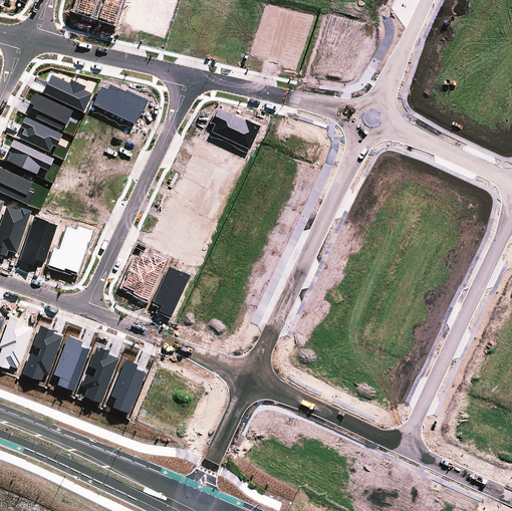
[(79,0),(77,7),(80,8),(78,14),(110,24),(112,19),(116,20),(122,0),(79,0)]
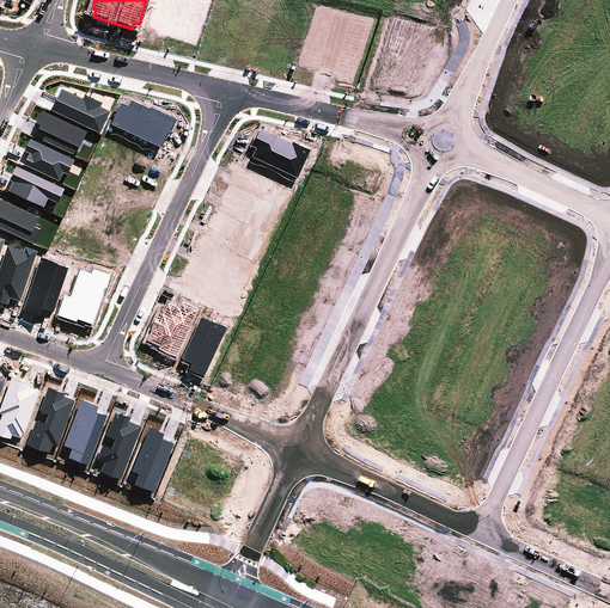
[(205,0),(187,0),(183,12),(175,10),(177,0),(156,0),(148,23),(196,37),(206,6),(203,5),(205,0)]
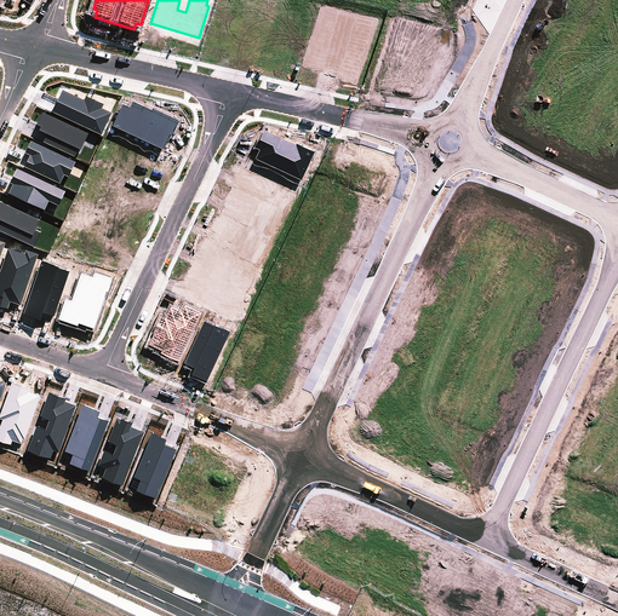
[(371,39),(319,22),(304,65),(321,72),(324,65),(341,70),(338,78),(356,82),(371,39)]
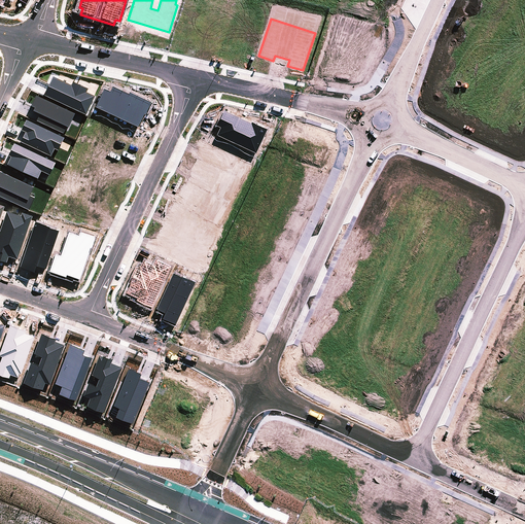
[(85,114),(94,97),(95,96),(86,93),(88,89),(81,85),(82,84),(79,83),(79,84),(73,81),(71,85),(54,77),(43,95),(85,114)]
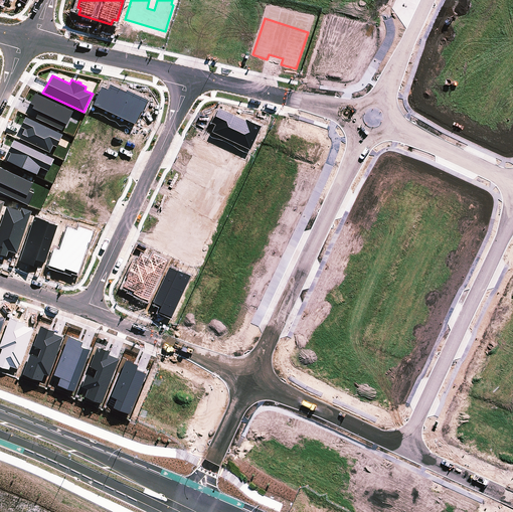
[(94,105),(135,124),(141,111),(142,111),(148,100),(127,90),(126,91),(111,83),(108,89),(103,86),(94,105)]
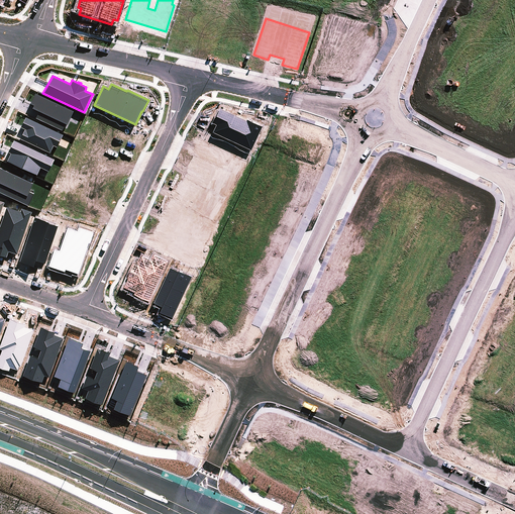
[(63,131),(74,111),(35,94),(30,104),(34,105),(32,108),(39,111),(35,118),(63,131)]
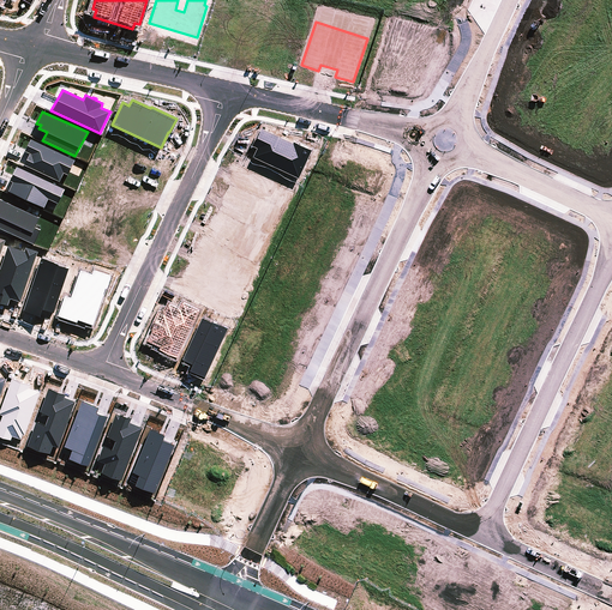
[(293,144),(261,130),(252,148),(257,150),(253,158),(298,179),(310,151),(293,143),(293,144)]
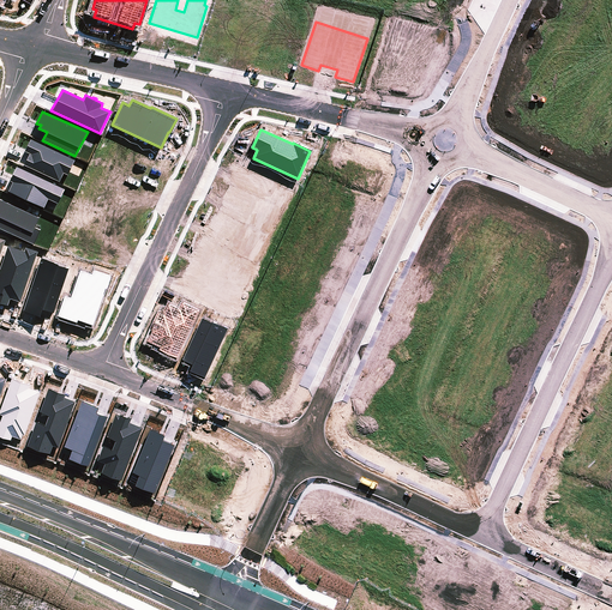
[(75,161),(30,140),(25,152),(30,155),(24,167),(59,182),(64,174),(67,175),(75,161)]
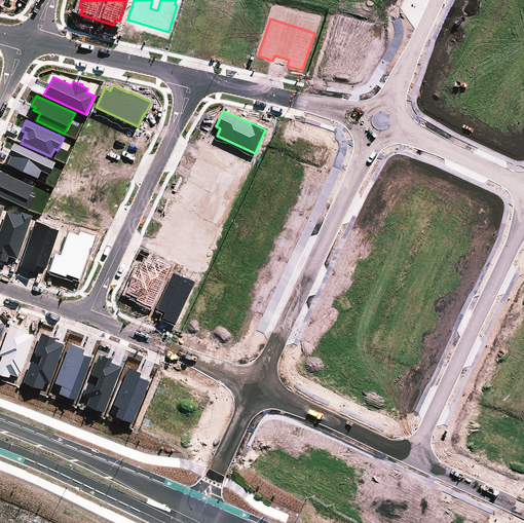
[(215,156),(212,164),(230,173),(236,161),(240,162),(246,152),(210,137),(206,147),(216,151),(215,154),(215,156)]
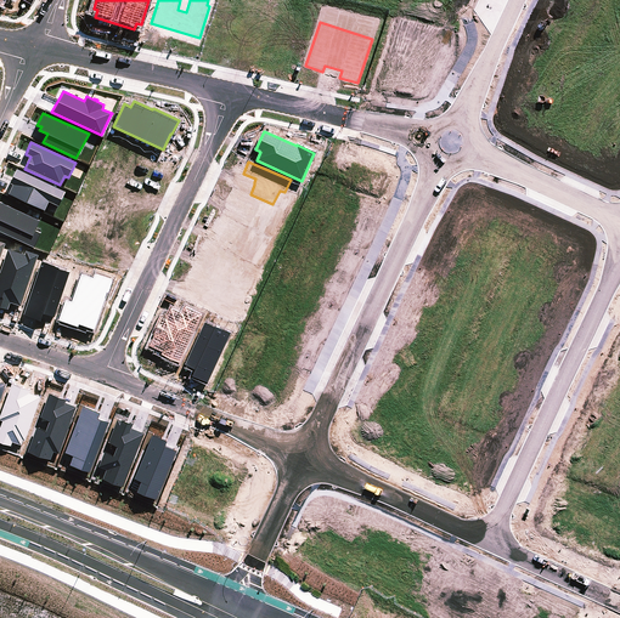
[(58,207),(65,192),(17,169),(10,183),(13,185),(9,194),(44,211),(49,202),(58,207)]
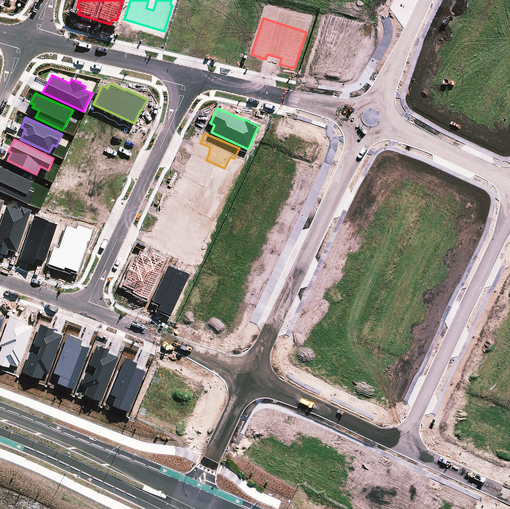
[(228,172),(193,156),(189,166),(199,171),(197,176),(198,177),(195,183),(213,192),(219,180),(223,182),(228,172)]
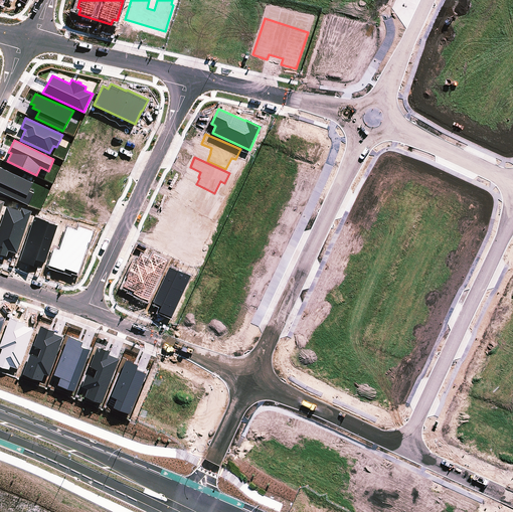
[(29,192),(33,183),(0,167),(0,192),(28,205),(33,194),(29,192)]
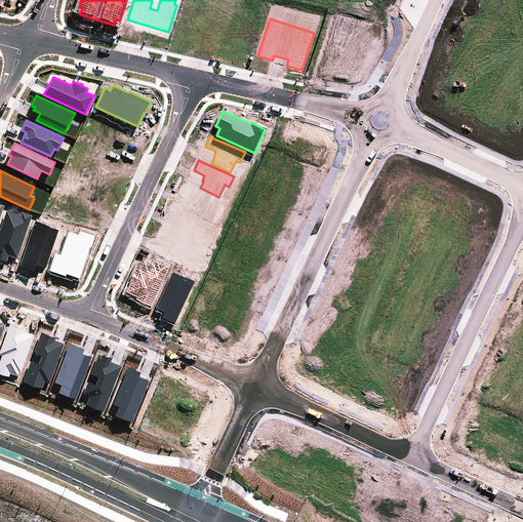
[(192,205),(189,212),(207,221),(213,208),(217,210),(223,200),(188,184),(183,194),(193,199),(191,204),(192,205)]
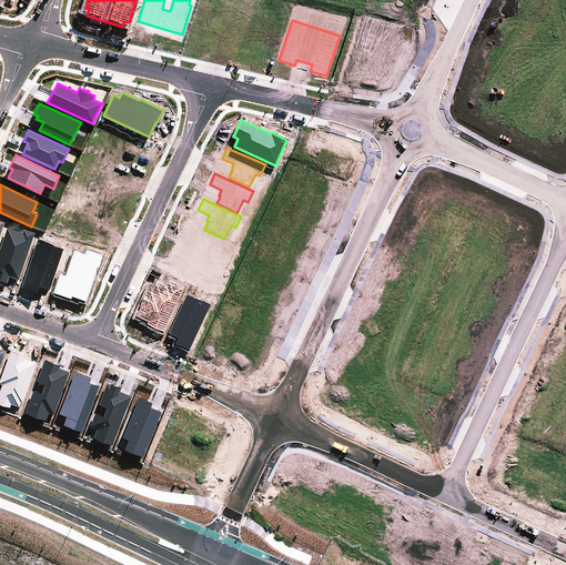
[(230,242),(190,224),(184,236),(195,242),(194,246),(196,248),(192,255),(212,264),(218,253),(223,255),(230,242)]
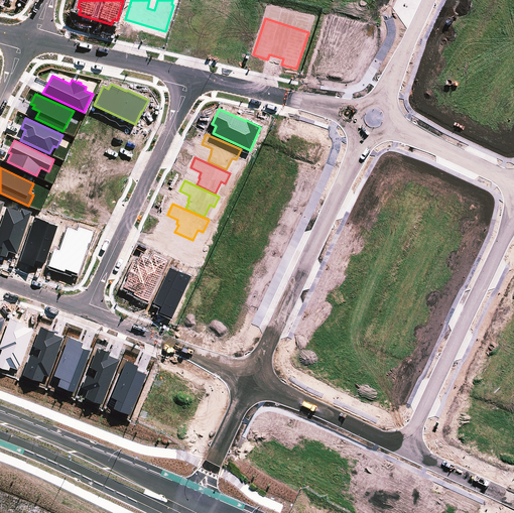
[(0,255),(6,258),(8,252),(17,255),(31,213),(21,209),(20,212),(6,208),(0,225),(0,255)]
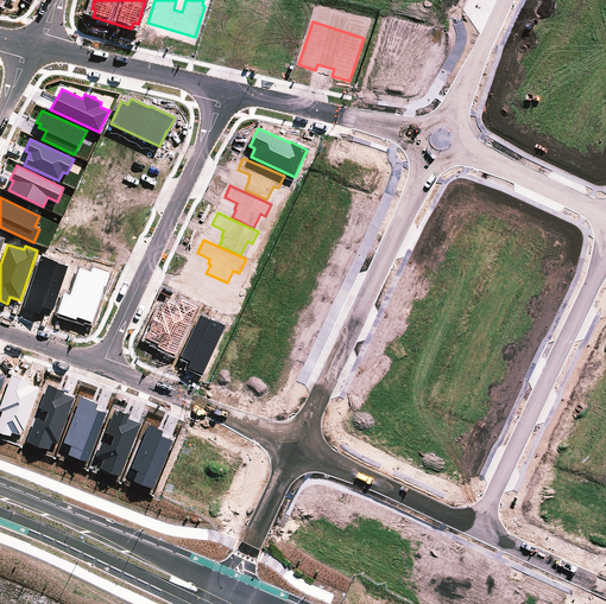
[(57,260),(40,255),(39,258),(23,307),(40,312),(43,306),(52,310),(68,267),(56,262),(57,260)]
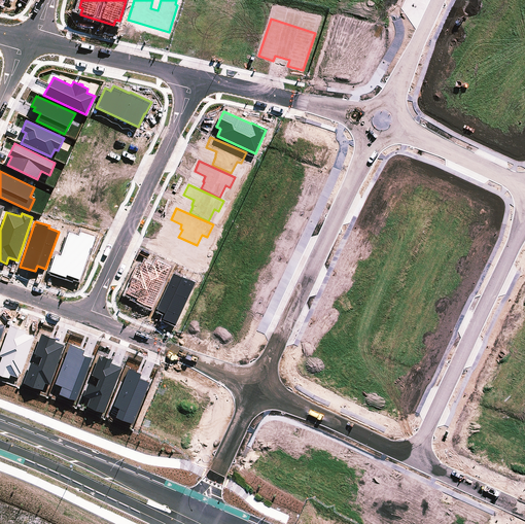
[(56,253),(49,271),(66,277),(67,275),(80,279),(91,247),(92,248),(96,237),(80,232),(79,235),(68,232),(61,255),(56,253)]
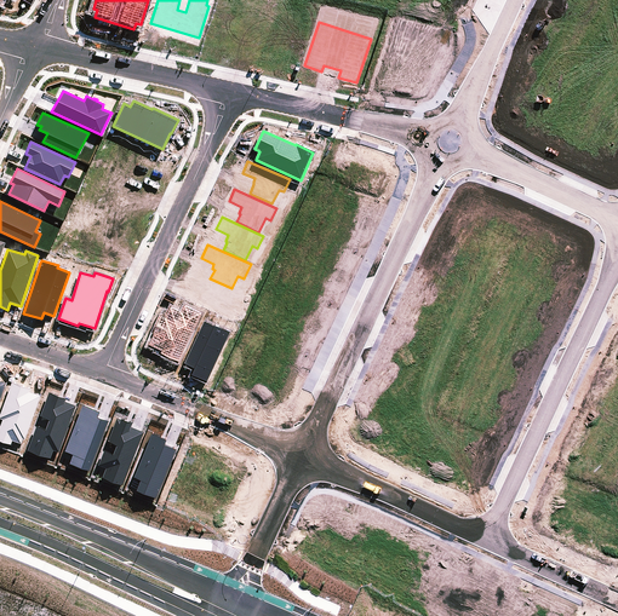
[(236,293),(194,274),(189,286),(201,292),(199,297),(200,297),(195,308),(218,318),(225,304),(230,306),(236,293)]
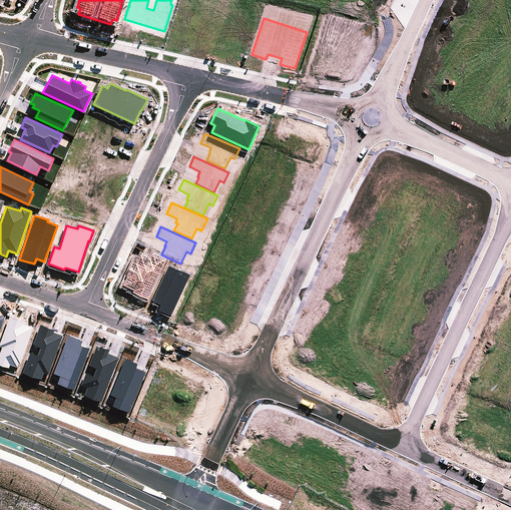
[(166,260),(151,253),(149,259),(140,255),(135,263),(132,262),(125,277),(126,278),(121,286),(132,291),(131,293),(147,300),(166,260)]
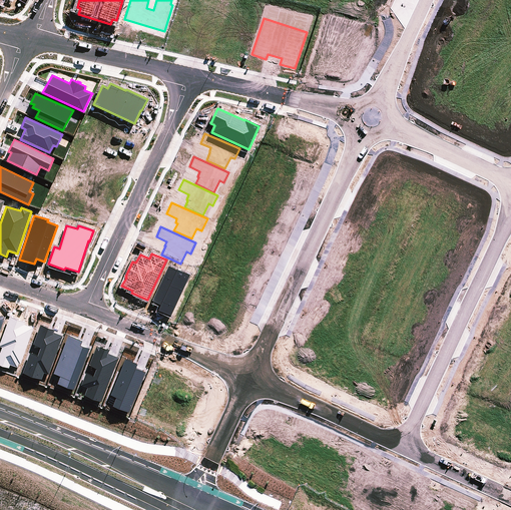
[(177,271),(168,267),(151,301),(160,304),(157,309),(170,315),(189,276),(177,270),(177,271)]
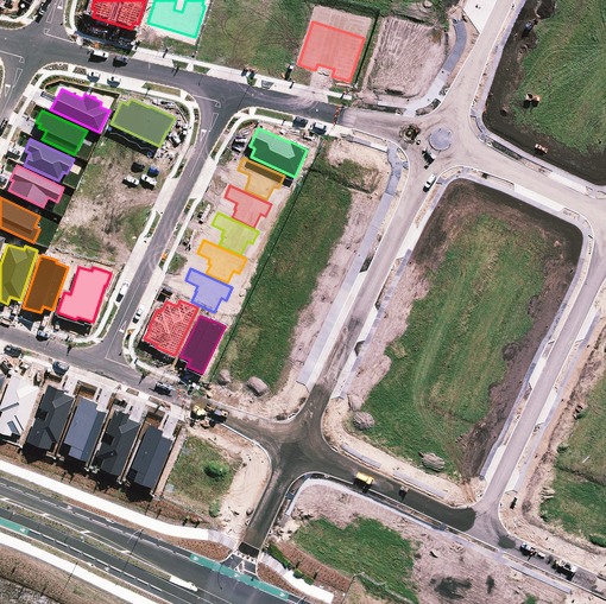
[(24,431),(38,389),(29,386),(30,382),(11,376),(0,406),(0,412),(1,412),(0,415),(0,433),(11,437),(12,432),(19,436),(23,431),(24,431)]
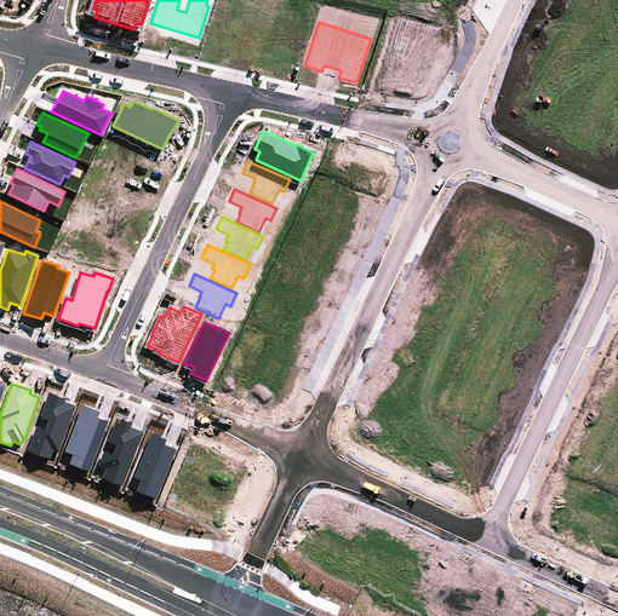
[(66,399),(49,392),(40,416),(50,419),(45,430),(36,426),(27,450),(50,460),(52,452),(58,453),(75,407),(64,402),(66,399)]
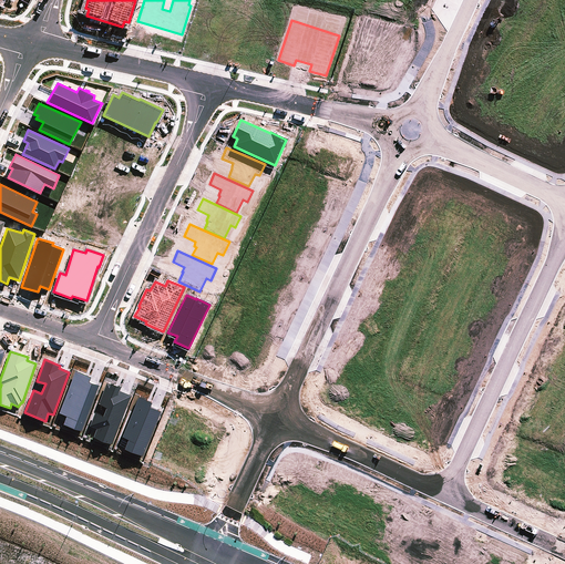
[(81,432),(98,387),(90,381),(91,377),(75,371),(54,422),(81,432)]
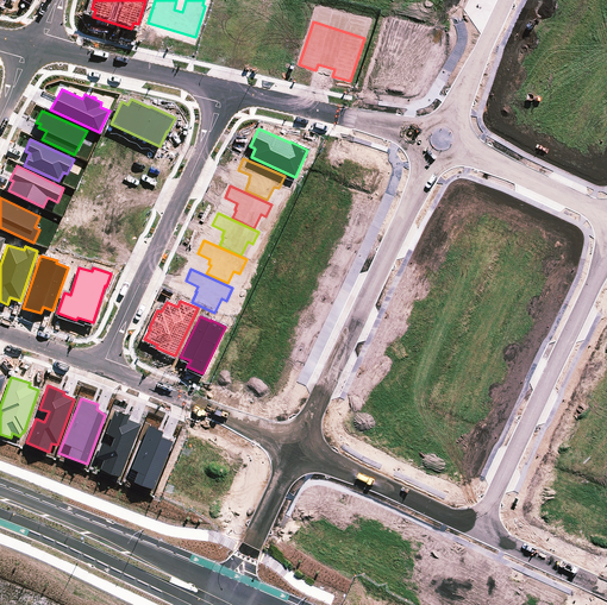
[(119,477),(141,424),(139,424),(127,420),(130,415),(119,411),(118,413),(114,411),(105,434),(114,436),(111,446),(101,443),(95,458),(104,460),(99,470),(119,477)]
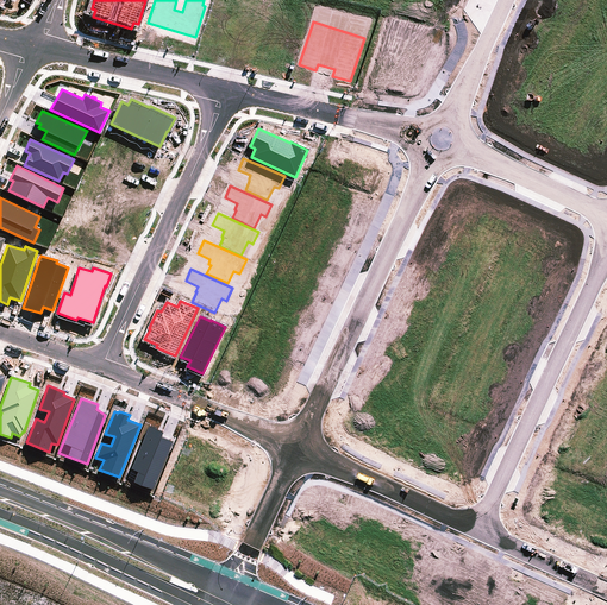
[(163,430),(149,426),(131,470),(137,472),(132,483),(154,491),(174,441),(161,436),(163,430)]
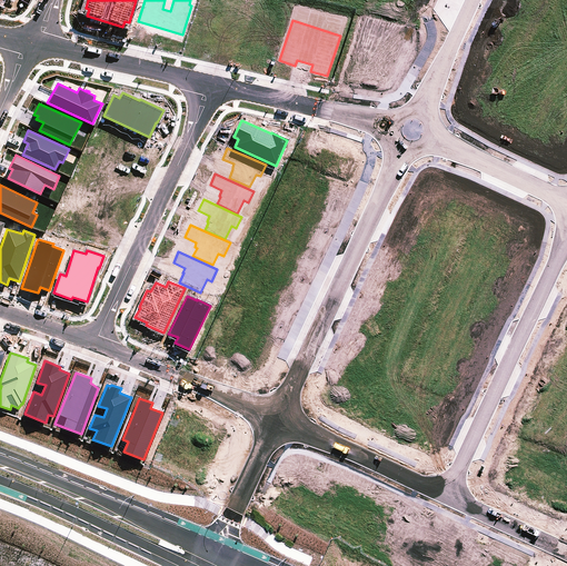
[(300,477),(287,470),(284,477),(279,476),(275,485),(279,488),(276,494),(271,493),(264,508),(278,515),(278,514),(290,520),(308,484),(299,479),(300,477)]
